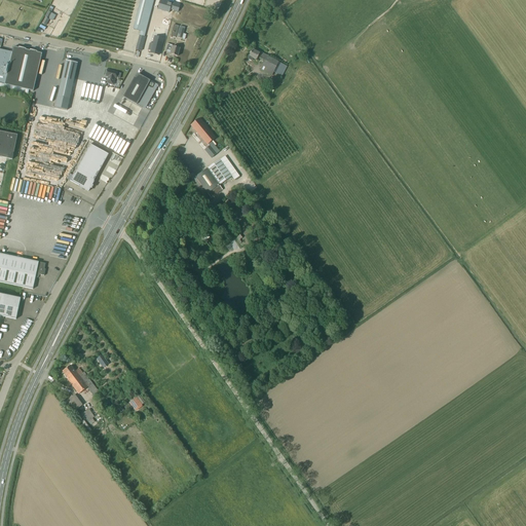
[(149,25),(148,25),(154,0),(141,0),(133,29),(141,31),(140,34),(146,36),(149,25)]
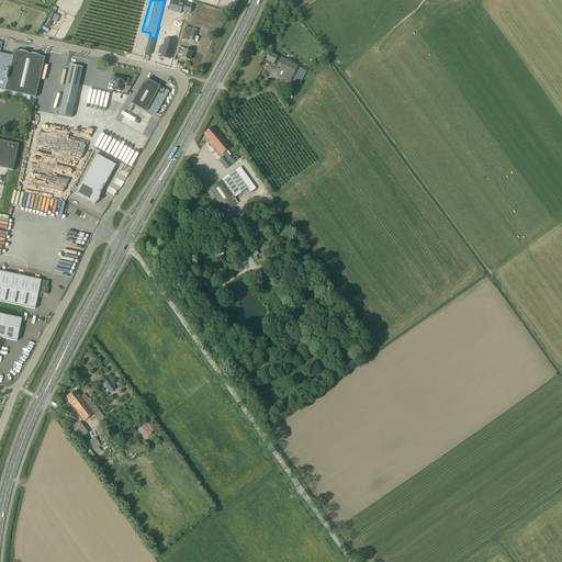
[(181,12),(182,9),(191,11),(193,4),(179,0),(170,0),(169,8),(181,12)]
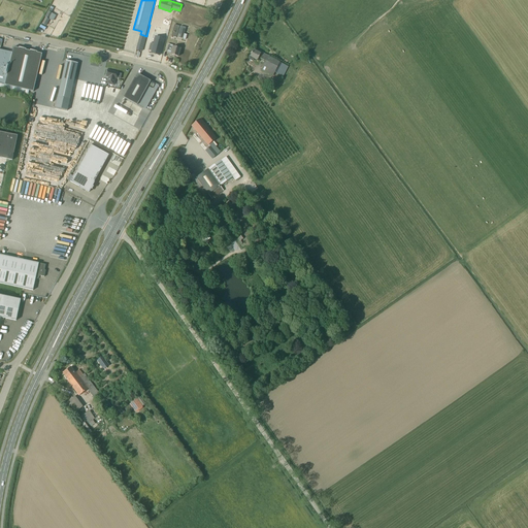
[(180,27),(177,37),(183,39),(186,40),(187,35),(184,34),(186,28),(180,27)]
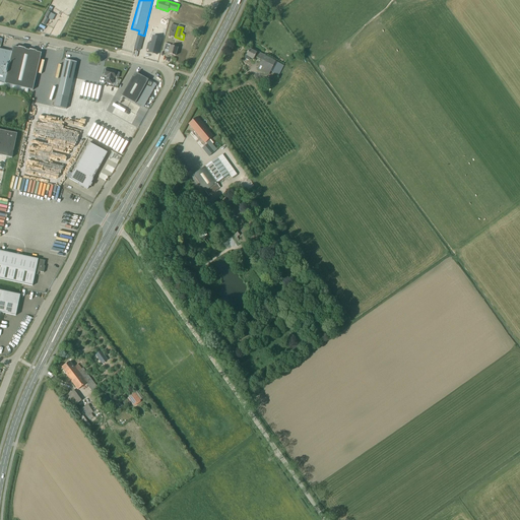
[(134,49),(140,50),(144,37),(144,36),(138,34),(134,49)]
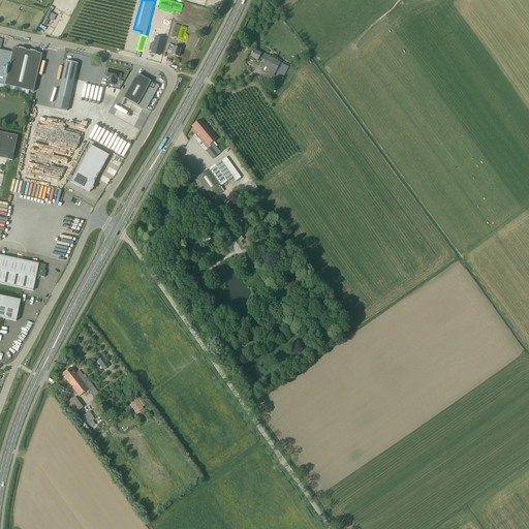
[(151,43),(149,51),(152,51),(151,53),(160,56),(164,39),(156,37),(154,44),(151,43)]
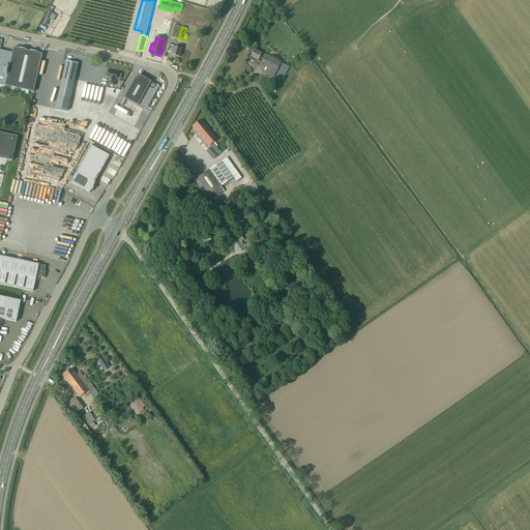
[(167,39),(164,53),(172,55),(171,56),(175,57),(175,56),(179,57),(181,49),(175,47),(176,41),(167,39)]
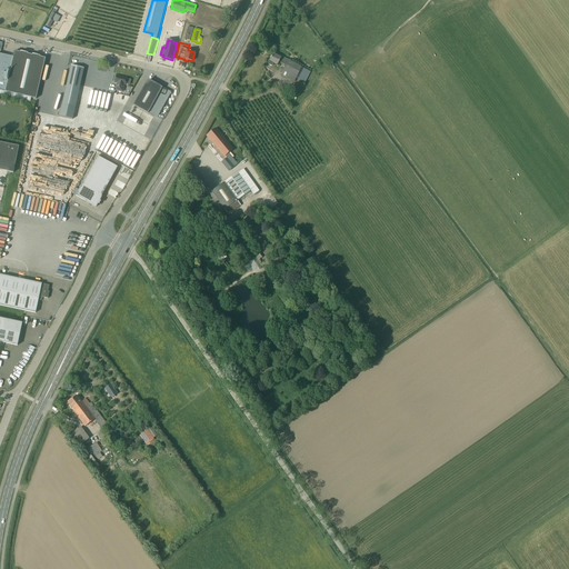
[(2,46),(0,45),(0,93),(30,101),(31,98),(36,99),(46,58),(40,57),(40,56),(32,55),(28,53),(20,51),(20,52),(15,51),(13,57),(0,53),(2,46)]
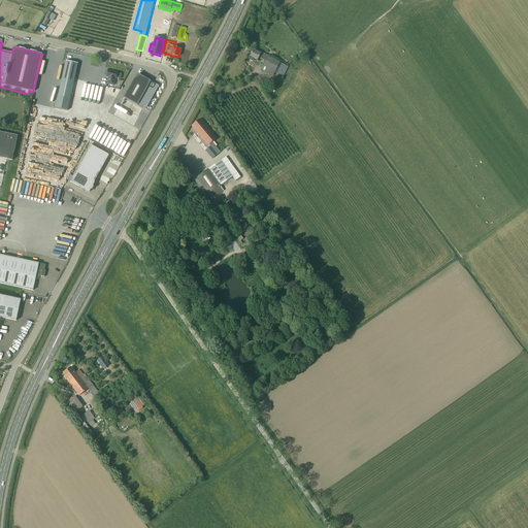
[(257,52),(254,50),(251,57),(249,60),(253,62),(255,59),(257,60),(259,58),(266,61),(261,70),(272,76),(275,72),(283,76),(288,66),(258,51),(257,52)]
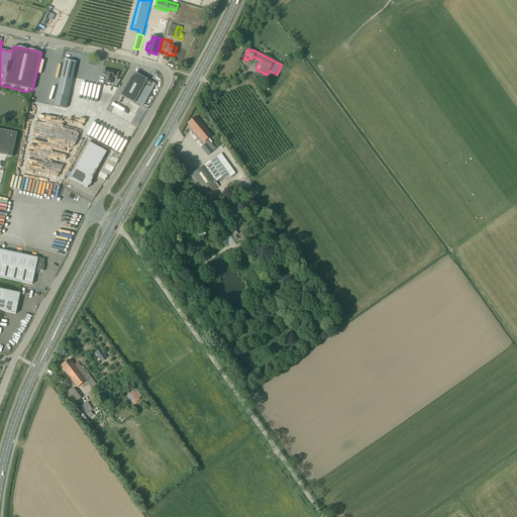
[(65,60),(59,85),(71,88),(77,63),(65,60)]
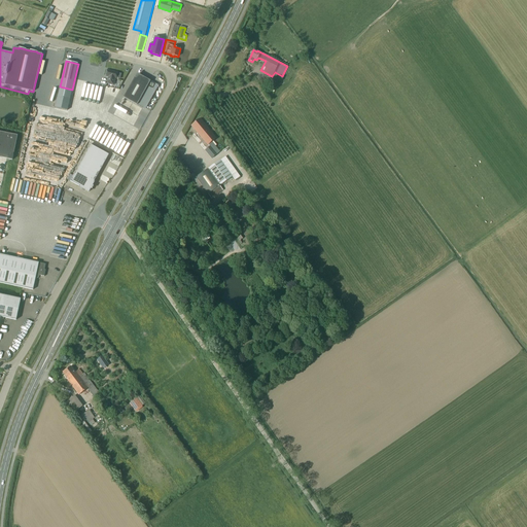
[(46,78),(48,64),(44,64),(43,66),(40,66),(40,68),(43,69),(41,77),(46,78)]
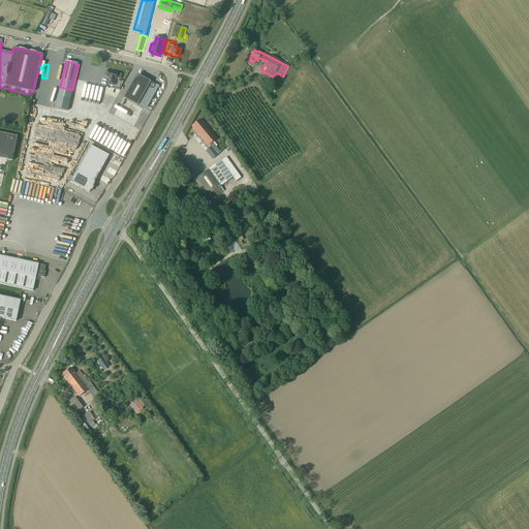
[(118,72),(109,70),(106,76),(109,78),(107,84),(114,85),(116,79),(117,79),(121,80),(122,74),(118,73),(118,72)]
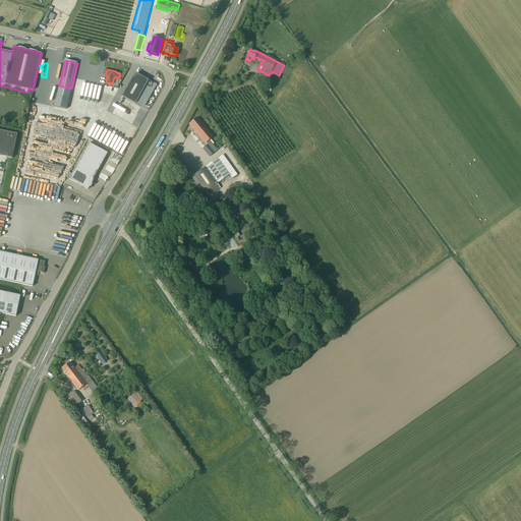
[(134,77),(132,76),(122,97),(121,99),(124,100),(124,98),(135,104),(136,103),(145,107),(156,87),(148,81),(149,80),(136,73),(134,77)]
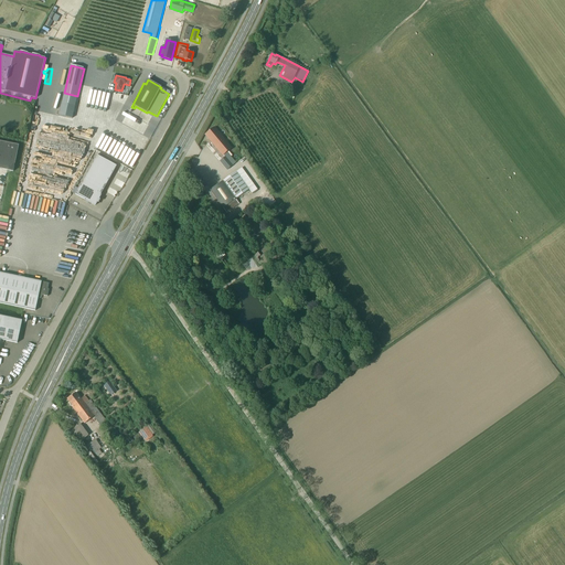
[(74,109),(61,106),(59,116),(72,118),(74,109)]
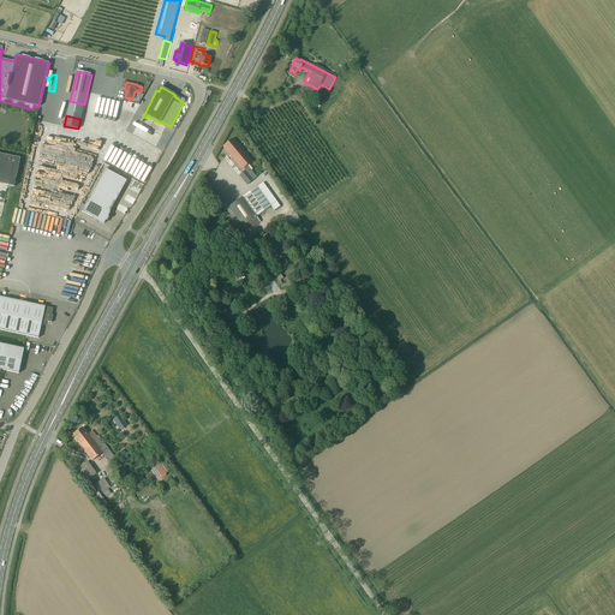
[(161,127),(148,120),(147,124),(159,131),(161,127)]
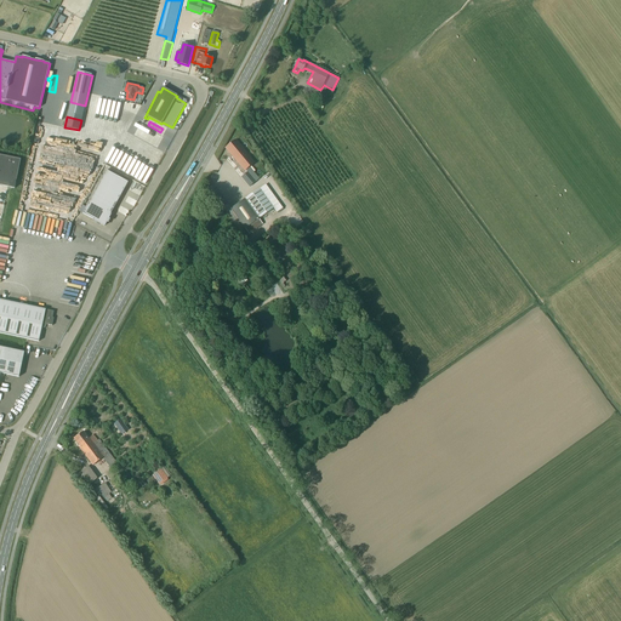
[(136,126),(131,134),(148,143),(149,140),(138,134),(141,129),(136,126)]
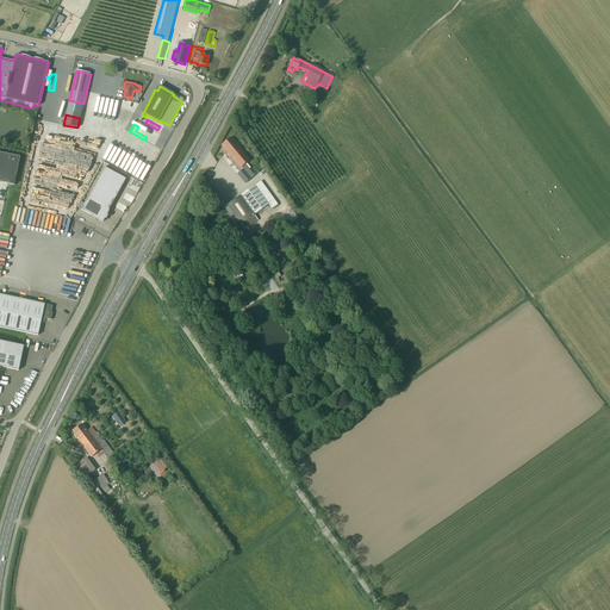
[(54,153),(56,136),(47,135),(45,143),(50,143),(49,148),(48,148),(47,151),(54,153)]
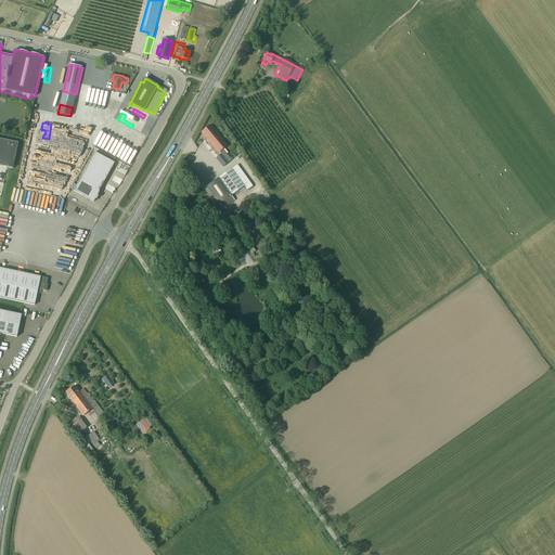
[(210,126),(202,132),(220,155),(217,158),(223,167),(229,163),(220,152),(228,146),(210,126)]
